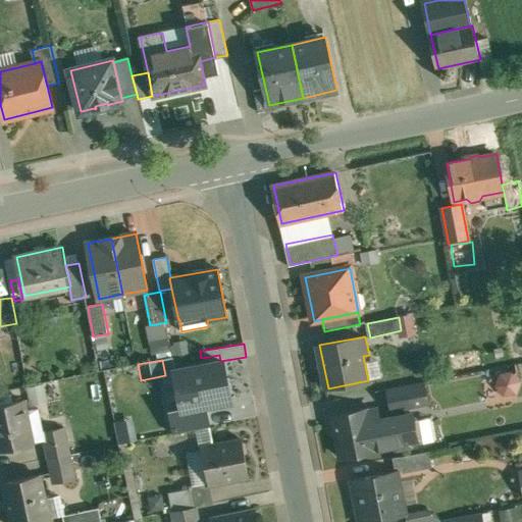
[(223,363),(194,369),(194,370),(177,373),(176,371),(174,372),(183,410),(230,401),(223,363)]
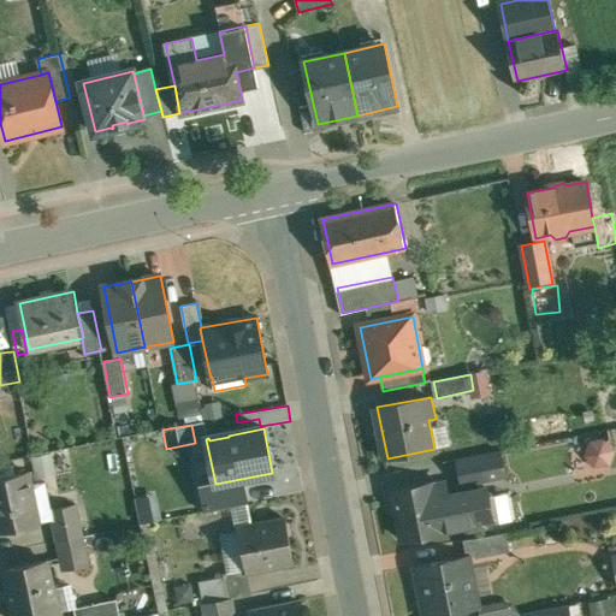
[(574,445),(575,480),(611,480),(610,445),(574,445)]
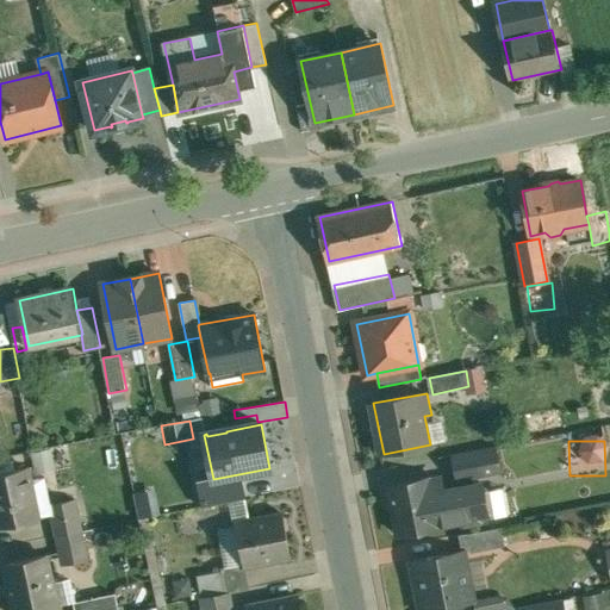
[(496,447),(453,455),(459,480),(500,472),(496,447)]
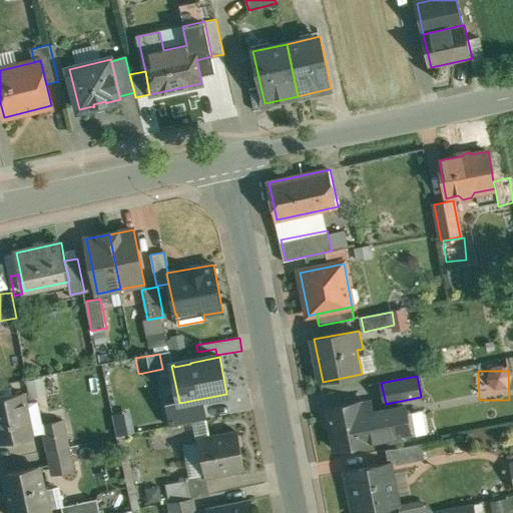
[(23,393),(0,398),(0,443),(33,436),(23,393)]
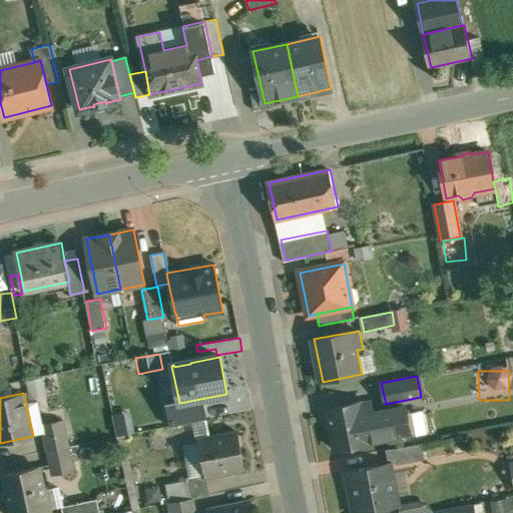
[(370,403),(328,411),(328,412),(329,413),(330,413),(332,426),(332,427),(331,428),(335,449),(386,439),(391,442),(404,439),(407,435),(410,434),(409,431),(413,426),(410,412),(405,409),(405,406),(372,413),(370,403)]
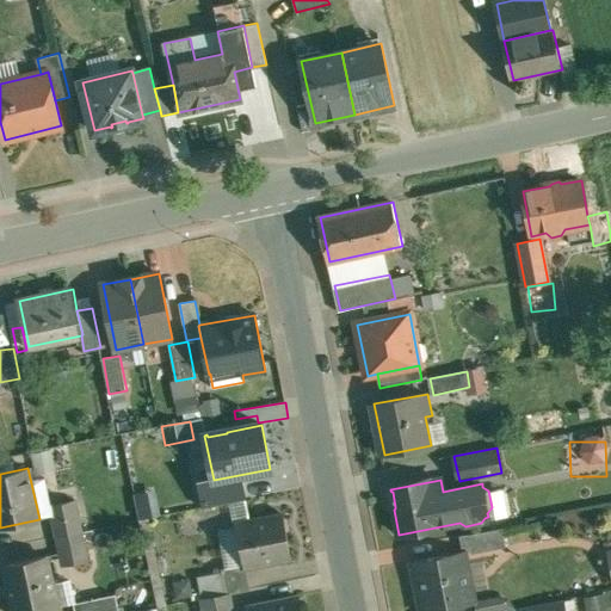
[(136,516),(153,513),(149,492),(133,494),(136,516)]
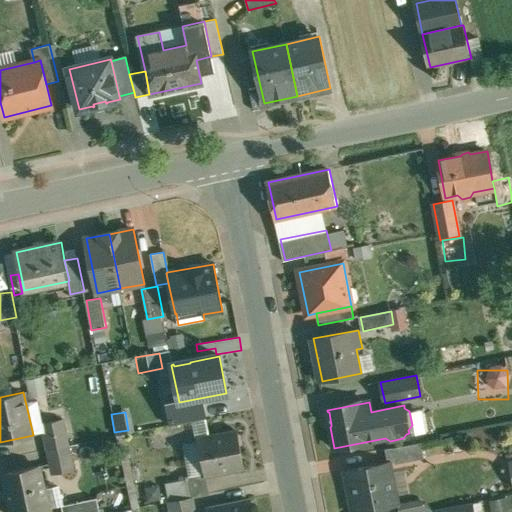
[(62,420),(42,425),(48,451),(68,447),(62,420)]
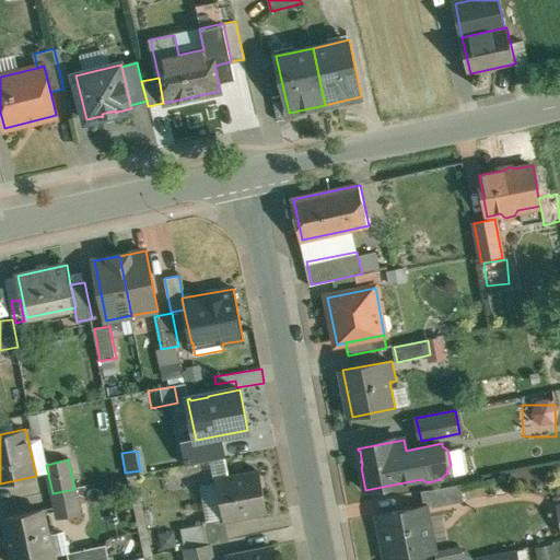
[(259,473),(218,481),(225,518),(267,510),(259,473)]
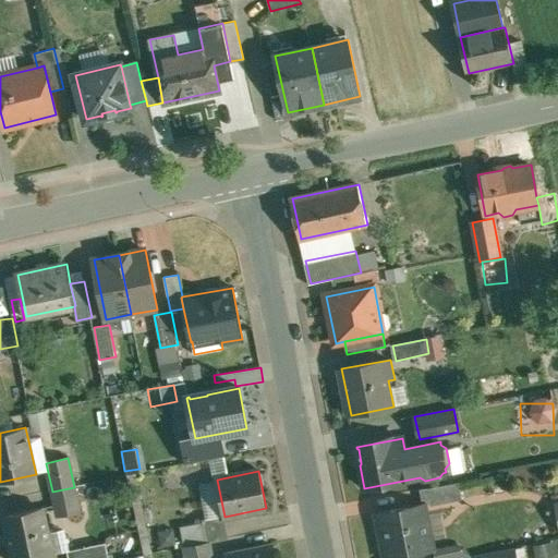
[(136,474),(129,475),(138,525),(146,523),(136,474)]
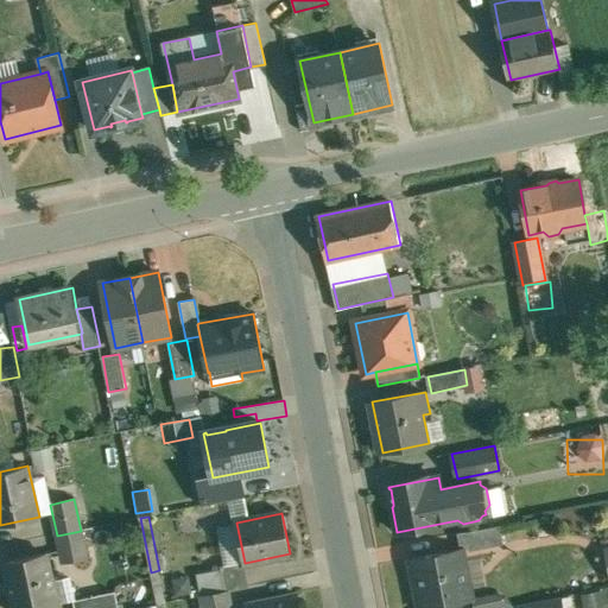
[(500,526),(466,533),(469,551),(504,544),(500,526)]
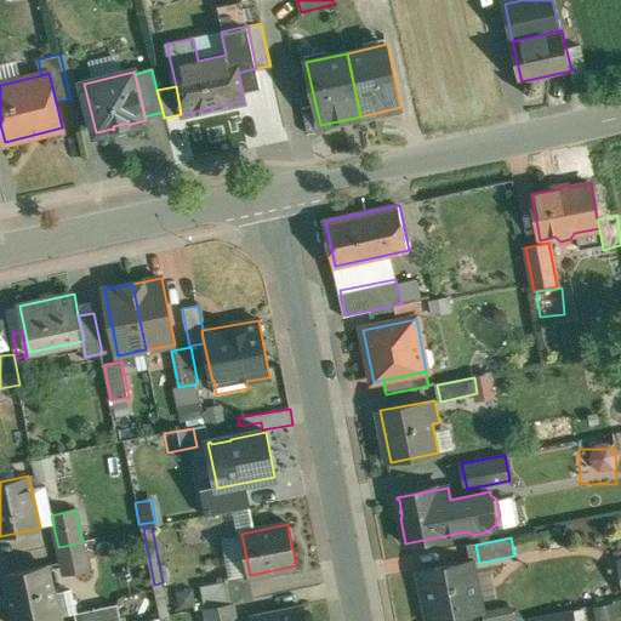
[(83,542),(58,547),(62,564),(72,562),(74,573),(89,570),(83,542)]
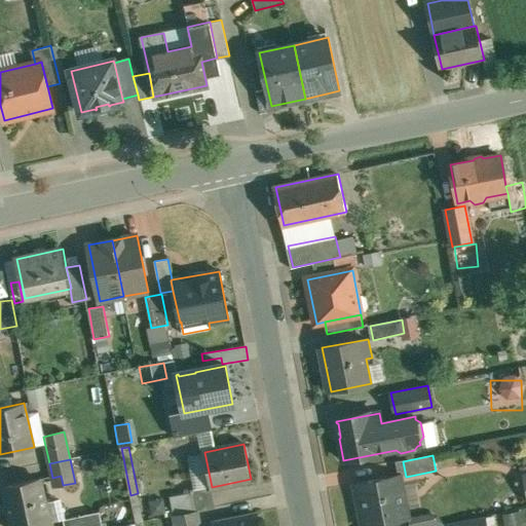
[(400,475),(357,484),(360,500),(362,500),(367,525),(365,525),(373,525),(408,519),(400,475)]
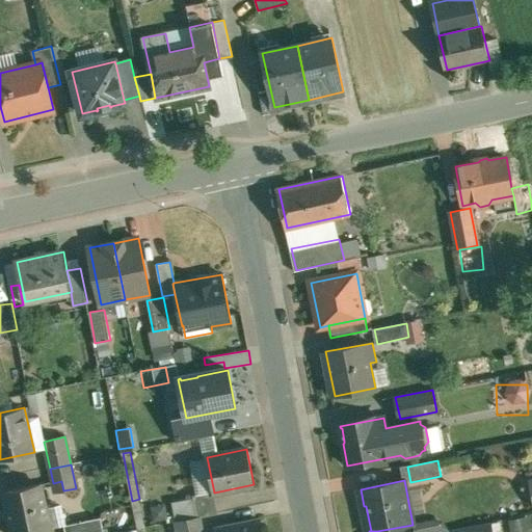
[(41,484),(4,491),(12,531),(37,531),(50,530),(41,484)]
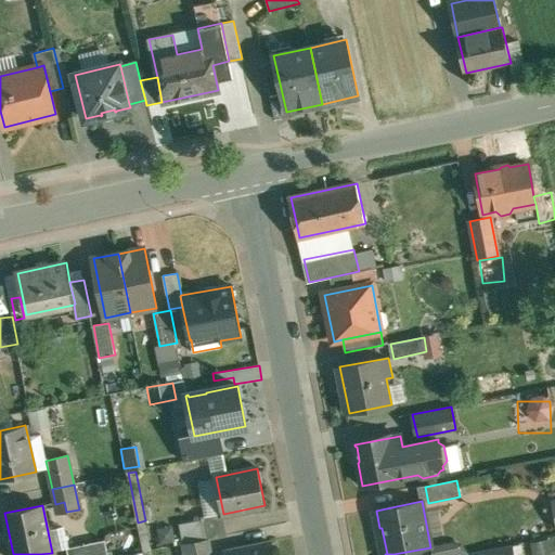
[(205,518),(181,523),(184,543),(209,539),(205,518)]
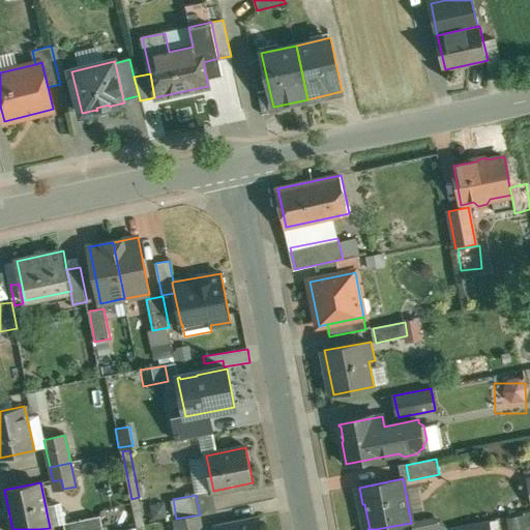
[(149,519),(164,518),(163,502),(148,503),(149,519)]
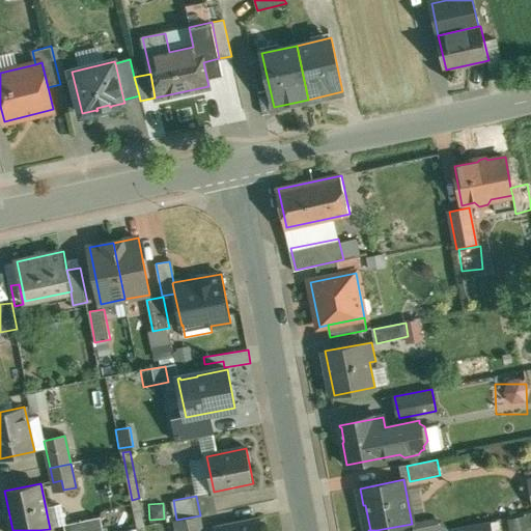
[(200,515),(176,520),(178,530),(202,530),(203,529),(200,515)]
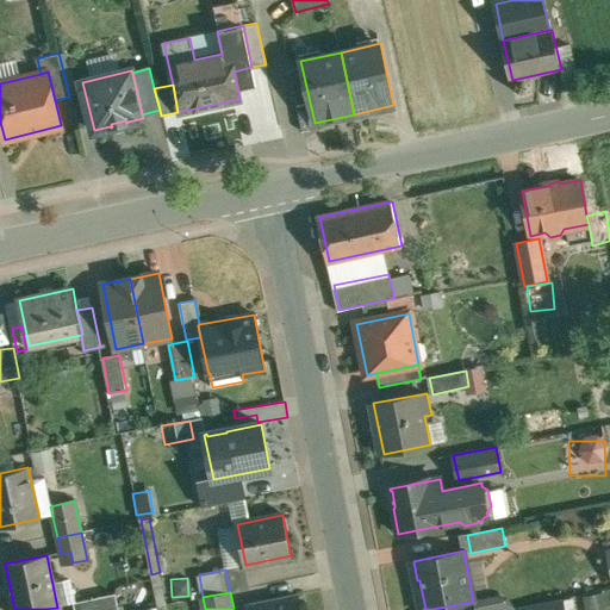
[(119,609),(116,595),(74,603),(75,609),(119,609)]
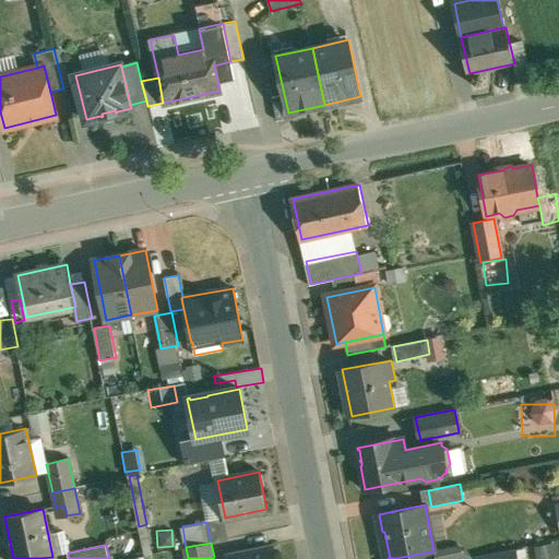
[(275,558),(274,546),(214,557),(213,558),(275,558)]
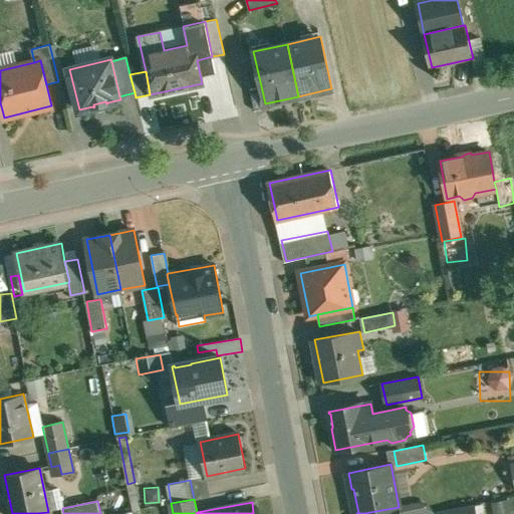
[(397,513),(420,513),(425,513),(423,503),(397,510),(397,513)]
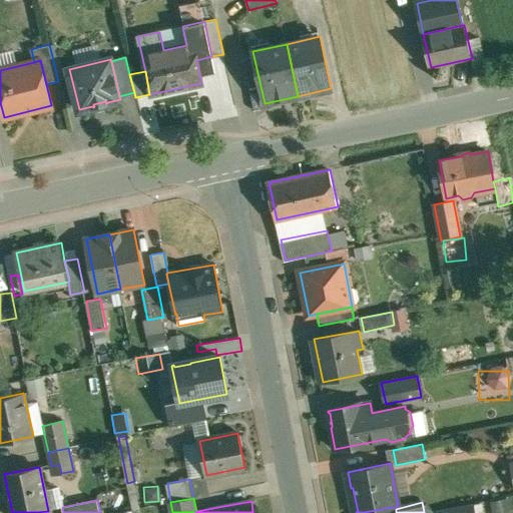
[(474,512),(473,504),(438,511),(438,512),(474,512)]
